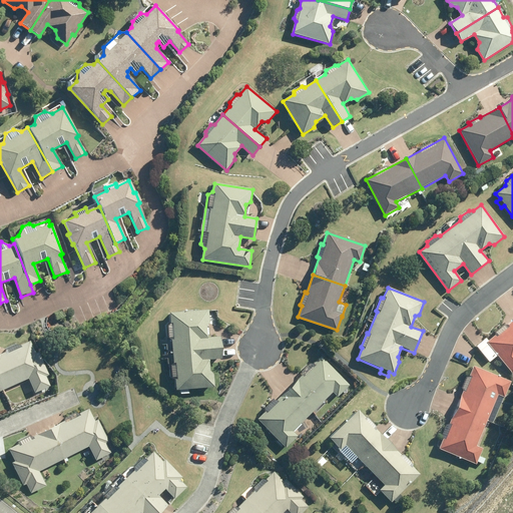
[(171,340),(172,354),(165,354),(166,364),(168,364),(169,375),(174,379),(175,390),(214,388),(213,374),(209,371),(209,360),(221,359),(220,338),(207,339),(206,327),(209,323),(208,310),(169,313),(170,324),(167,324),(168,340),(171,340)]
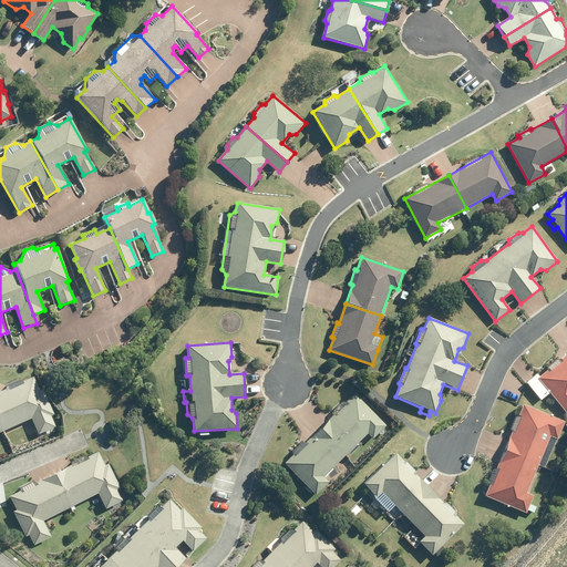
[(537,373),(525,383),(540,401),(549,393),(565,413),(566,411),(566,353),(539,377),(537,373)]
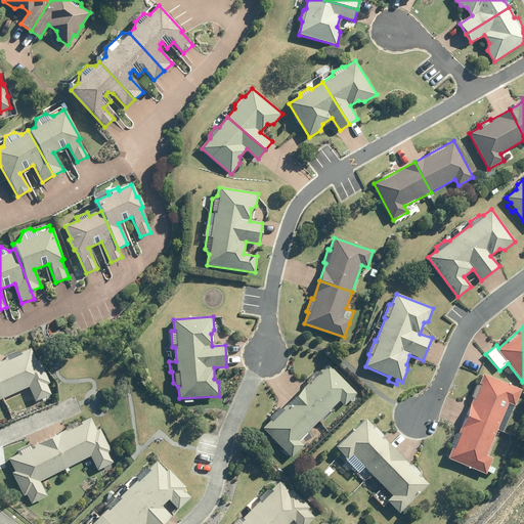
[(47,384),(50,383),(40,360),(37,361),(31,348),(0,361),(0,390),(3,398),(29,386),(36,402),(52,394),(47,384)]
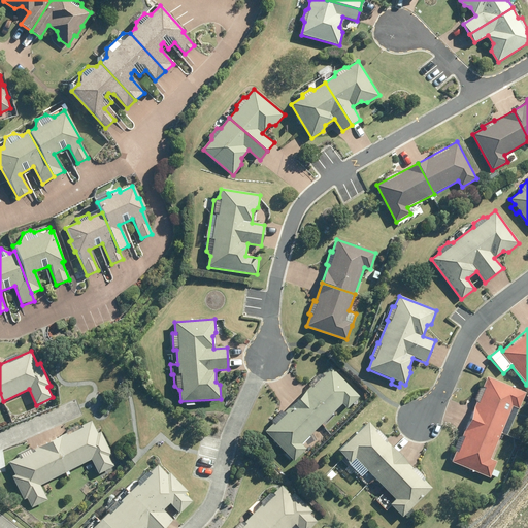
[(299,396),(323,421),(334,409),(337,414),(345,406),(345,407),(359,395),(330,365),(299,396)]
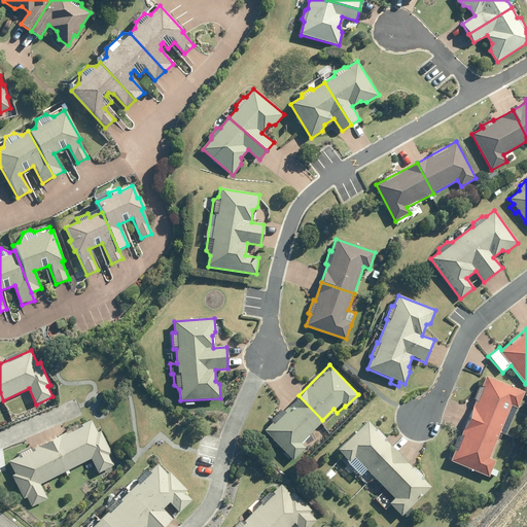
[(473,399),(476,400),(468,418),(501,431),(512,406),(519,409),(525,392),(487,376),(481,388),(479,388),(473,399)]
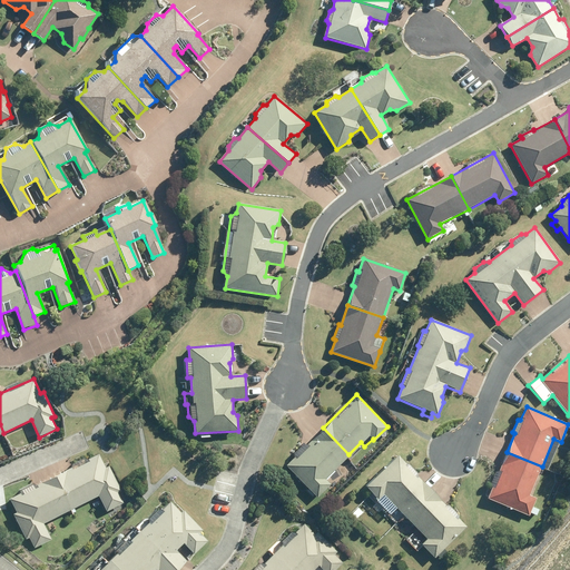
[(387,425),(394,432),(399,426),(392,421),(387,425)]
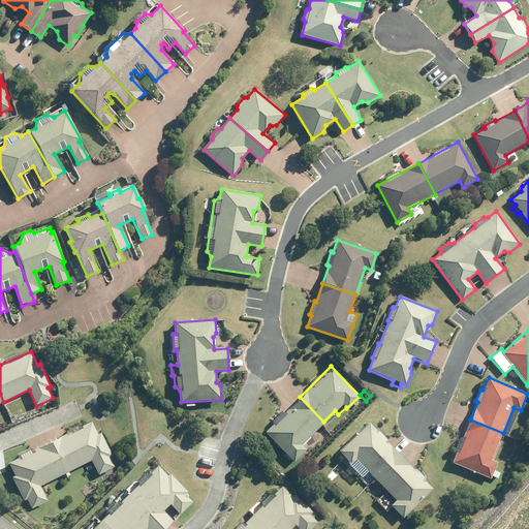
[(300,397),(266,431),(294,460),(307,448),(302,443),(323,422),(300,397)]
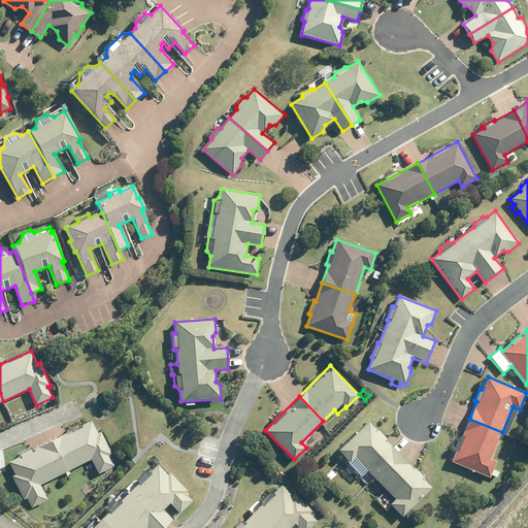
[(368,419),(337,449),(356,468),(362,463),(375,476),(400,452),(368,419)]
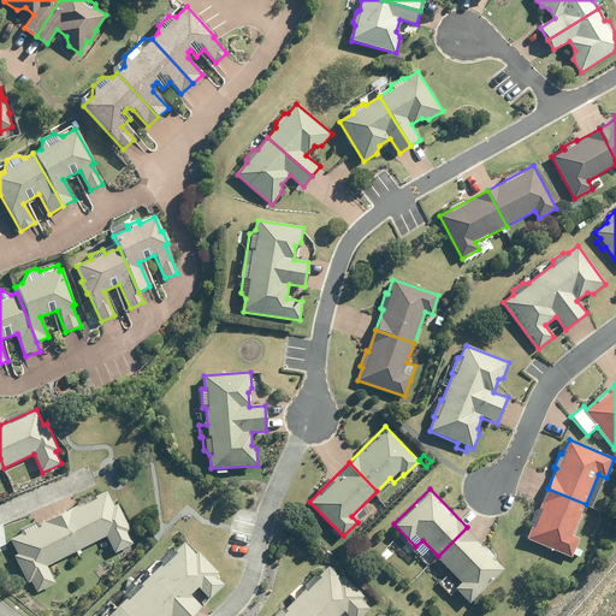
[(531,525),(532,526),(527,540),(572,558),(580,539),(572,537),(586,504),(548,489),(538,511),(537,510),(531,525)]
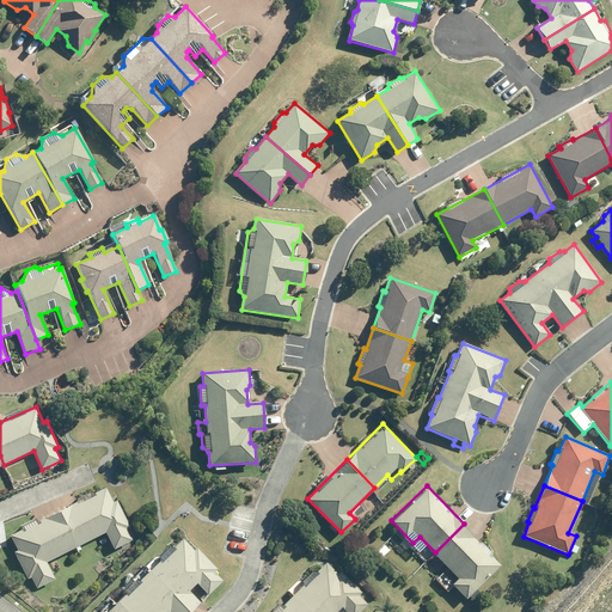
[(79,500),(81,505),(78,506),(77,503),(60,512),(78,548),(106,533),(114,549),(132,540),(127,530),(130,527),(117,501),(114,503),(106,488),(95,494),(96,496),(93,499),(91,494),(79,500)]
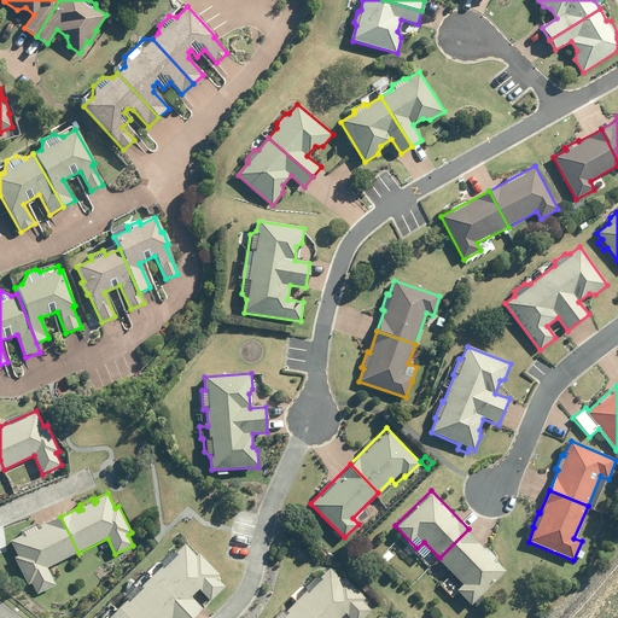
[(56,586),(47,569),(79,553),(60,517),(11,542),(19,557),(15,560),(28,586),(31,583),(38,595),(56,586)]
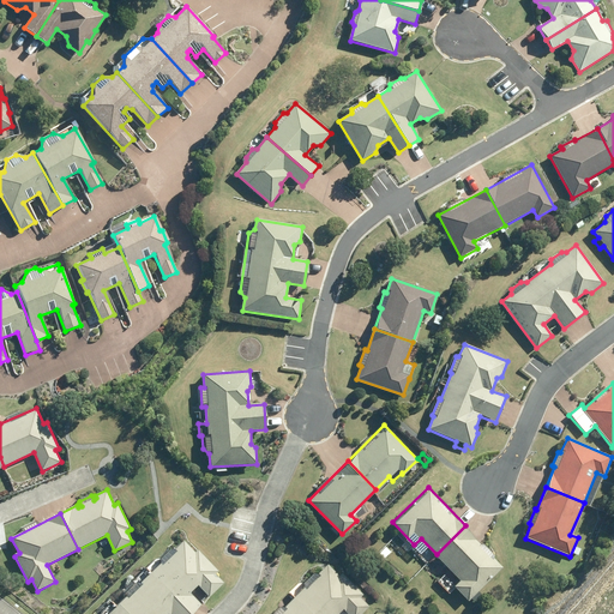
[(437,554),(461,578),(455,584),(468,600),(503,566),(465,525),(437,554)]
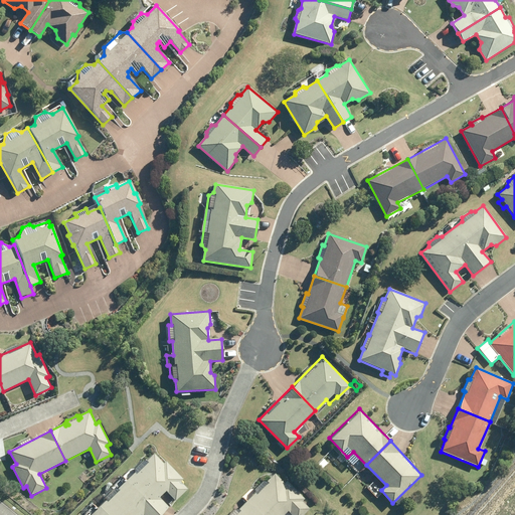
[(122,477),(160,514),(169,507),(159,498),(166,491),(176,502),(188,490),(181,482),(184,480),(165,461),(163,464),(154,455),(146,463),(143,460),(132,471),(130,469),(122,477)]
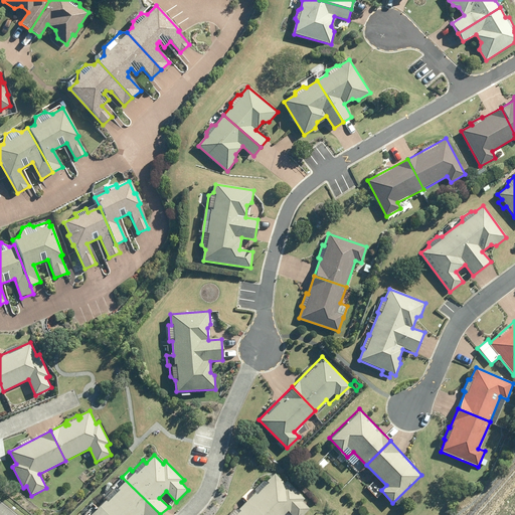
[(302,499),(305,497),(288,480),(286,482),(275,472),(267,480),(265,478),(254,488),(256,491),(247,500),(262,514),(280,514),(287,509),(293,514),(301,514),(310,507),(302,499)]
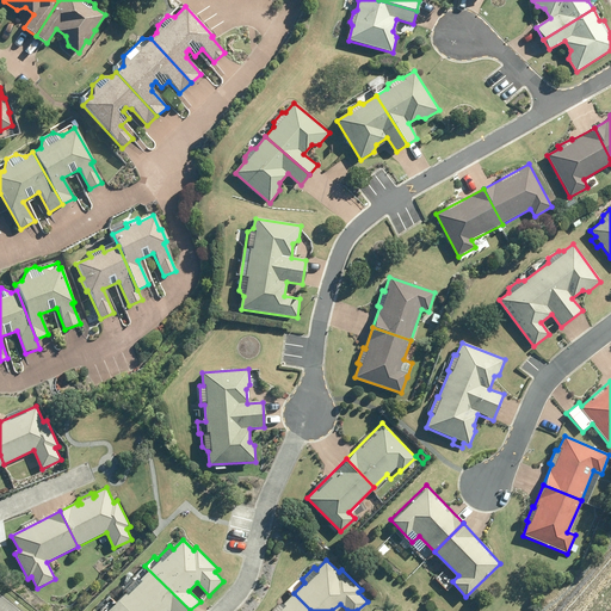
[(124,593),(116,602),(124,610),(190,610),(144,566),(133,576),(135,579),(123,592),(124,593)]
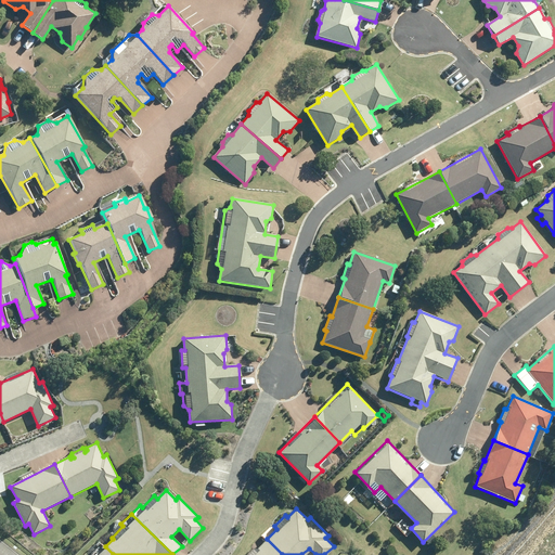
[(282,554),(267,539),(257,549),(256,547),(247,554),(282,554)]
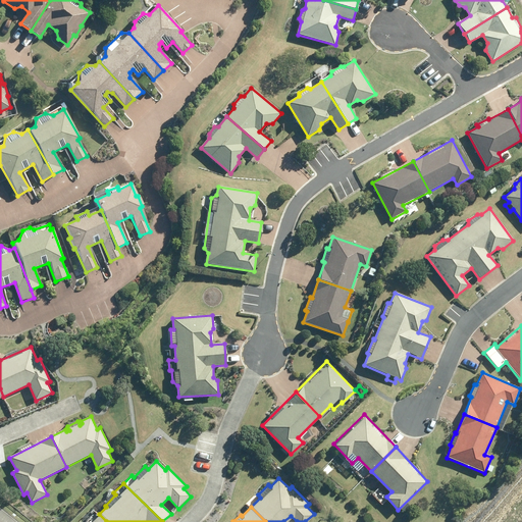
[(85,521),(106,521),(99,514),(97,516),(95,513),(85,521)]
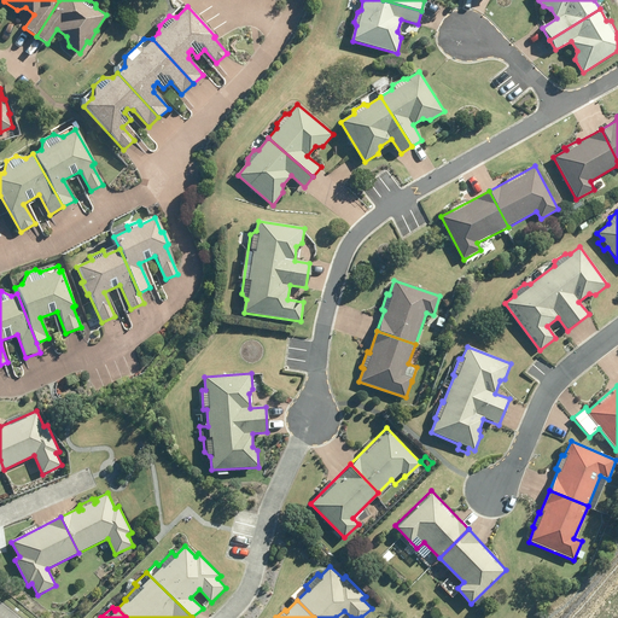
All buildings are outlined.
